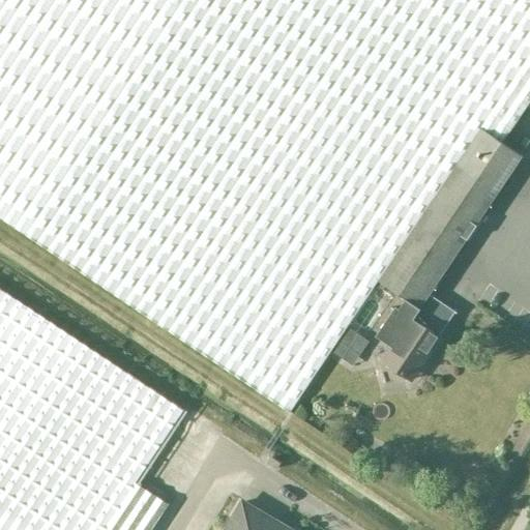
[(529,98),(529,0),(0,0),(0,217),(288,411),(377,278),(379,281),(480,129),(501,143),(529,98)]
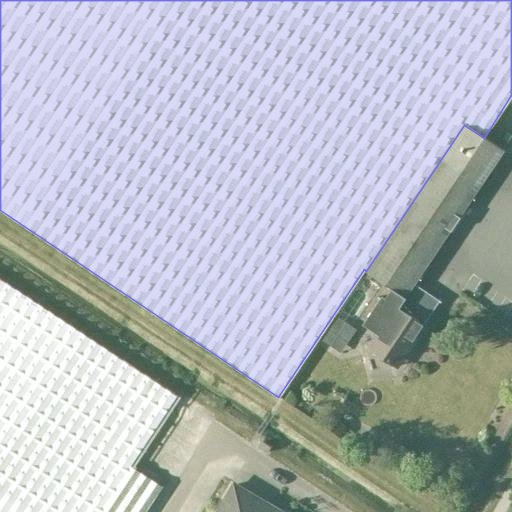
[(504,151),(484,138),(464,125),(366,271),(392,288),(385,298),(382,295),(363,324),(380,336),(371,350),(397,367),(441,302),(415,284),(504,151)]
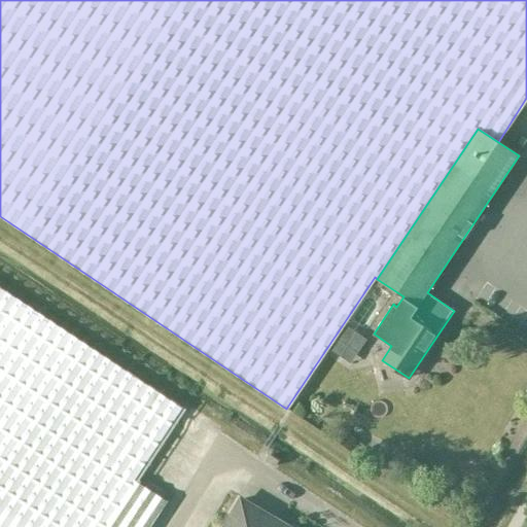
[(150,526),(167,502),(134,481),(182,409),(0,287),(0,526),(150,526)]
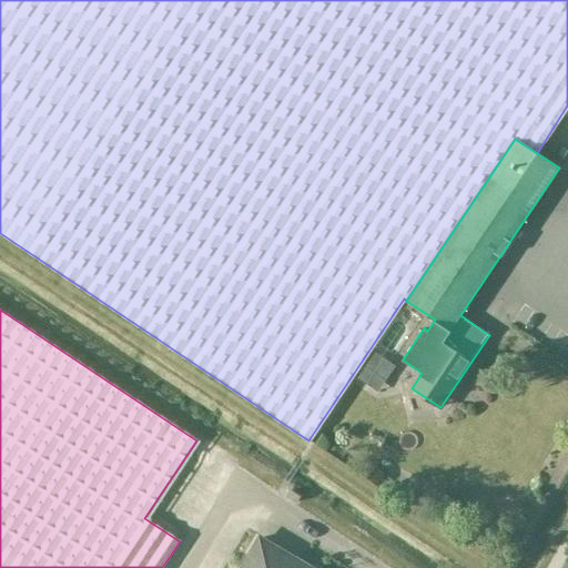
[(295,503),(300,497),(290,490),(285,497),(295,503)]
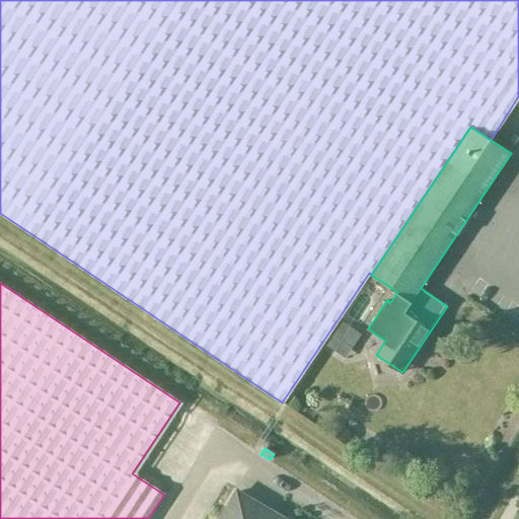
[(285,518),(274,512),(272,516),(233,494),(218,518),(285,518)]
